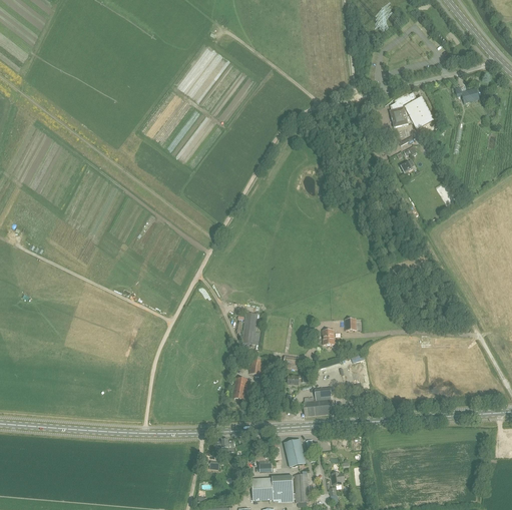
[(461,93),(463,101),(478,97),(476,86),(461,91),(459,86),(454,87),(456,95),(461,93)]
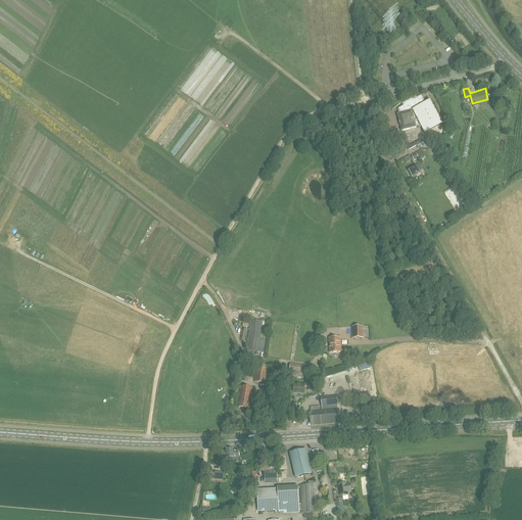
[(401,101),(402,103),(404,105),(399,107),(400,110),(397,111),(400,128),(415,125),(415,124),(420,123),(424,130),(441,122),(430,99),(425,101),(421,93),(417,95),(416,94),(401,101)]
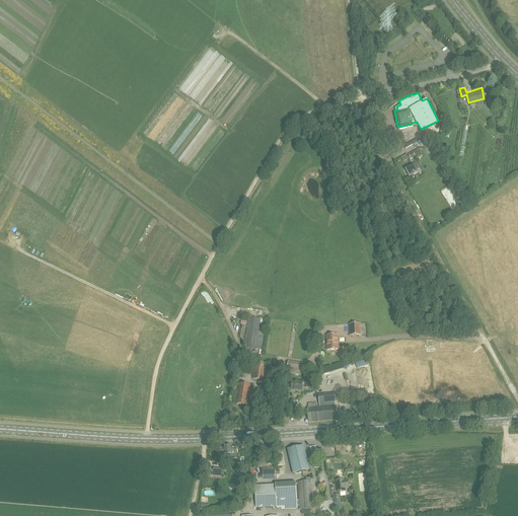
[(462,124),(459,142),(464,143),(467,125),(462,124)]
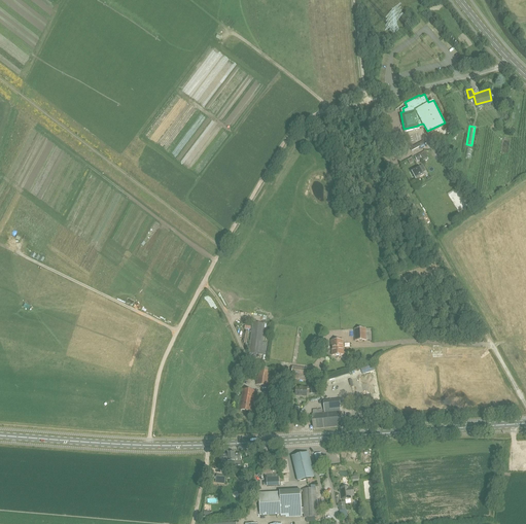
[(411,148),(424,140),(422,137),(420,139),(412,143),(410,139),(409,133),(405,133),(407,140),(411,148)]
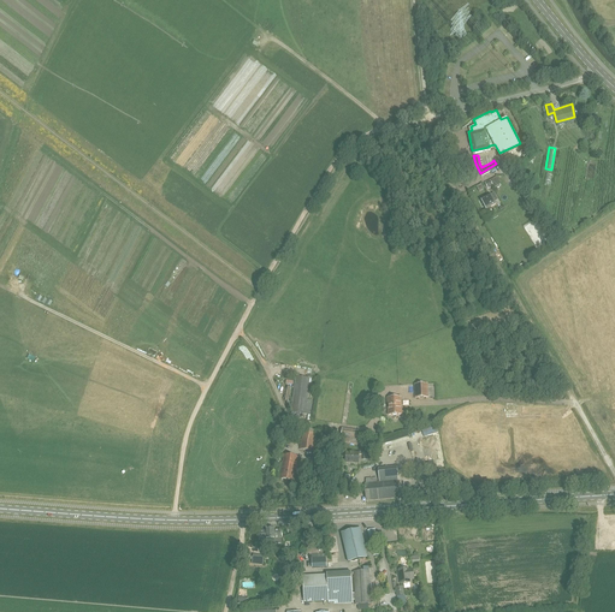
[(496,173),(484,179),(486,185),(492,183),(494,185),(500,183),(500,182),(500,180),(498,178),(496,173)]
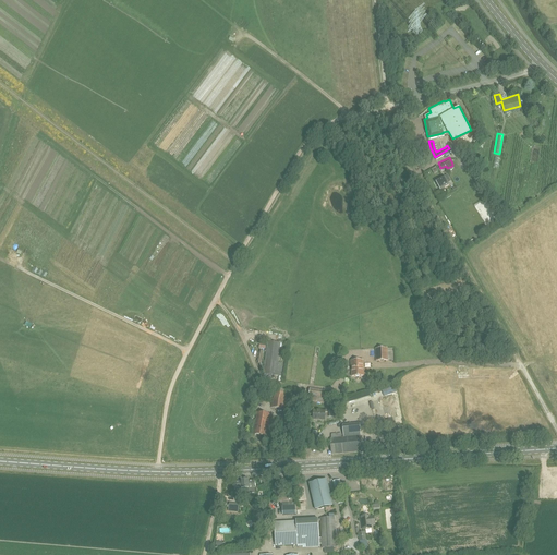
[(444,173),(435,178),(439,186),(440,186),(442,189),(445,186),(444,184),(448,182),(447,180),(450,179),(446,172),(444,173)]
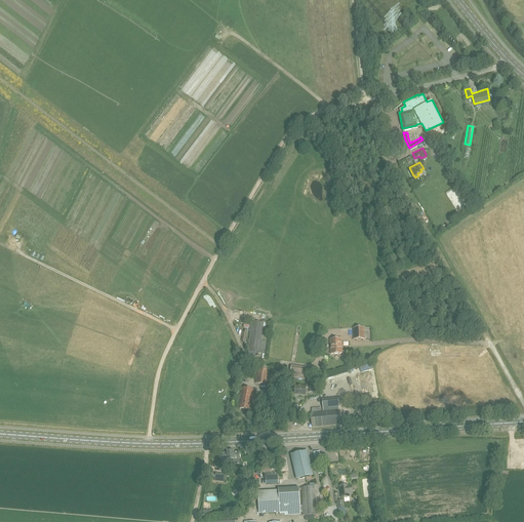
[(265,351),(268,326),(263,326),(263,320),(264,320),(250,318),(247,349),(265,351)]
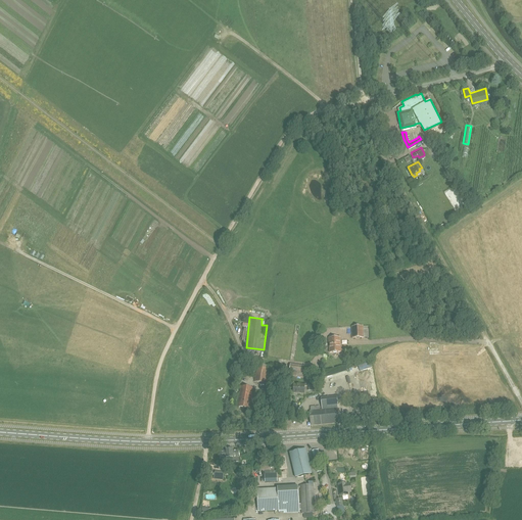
[(363,335),(363,334),(363,323),(350,324),(351,336),(363,335)]
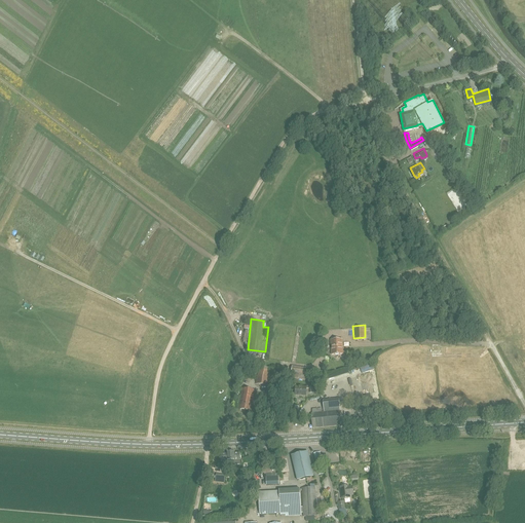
[(343,351),(342,336),(330,337),(330,352),(343,351)]
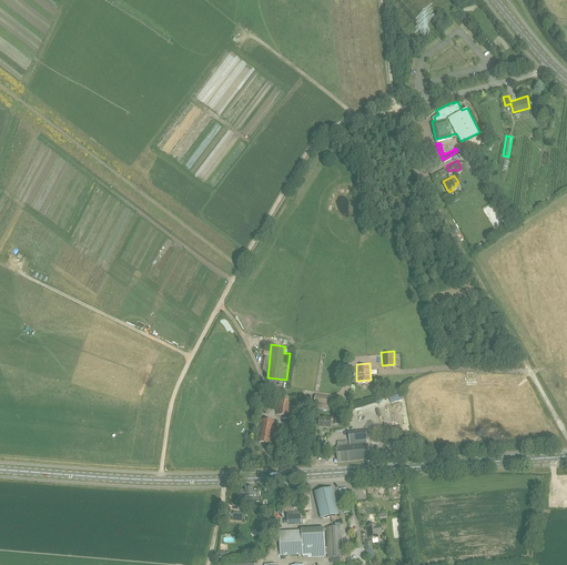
[(337,396),(315,393),(313,405),(331,409),(331,410),(334,411),(334,409),(335,409),(337,396)]
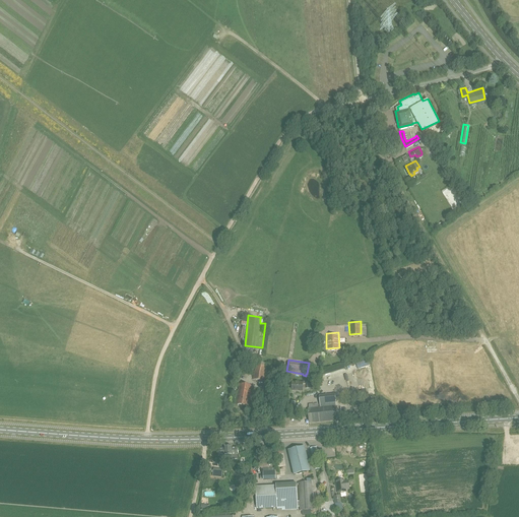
[(273,373),(274,366),(266,365),(266,362),(255,361),(253,377),(264,379),(263,383),(262,383),(262,387),(270,387),(270,384),(271,384),(273,373)]
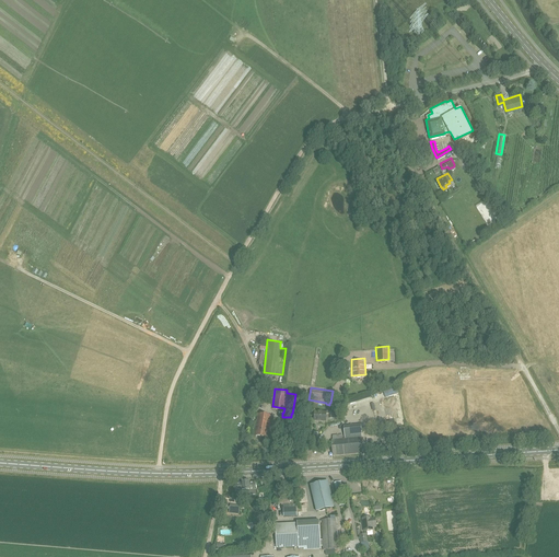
[(314,407),(311,407),(311,413),(314,413),(314,417),(324,418),(325,409),(314,409),(314,407)]
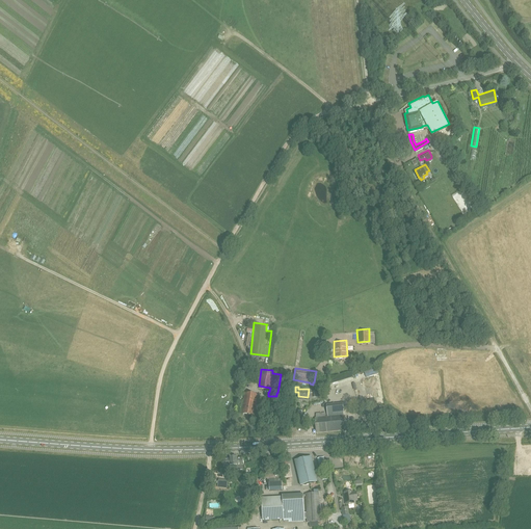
[(250,405),(255,406),(257,392),(244,390),(242,402),(245,403),(245,406),(249,407),(250,405)]
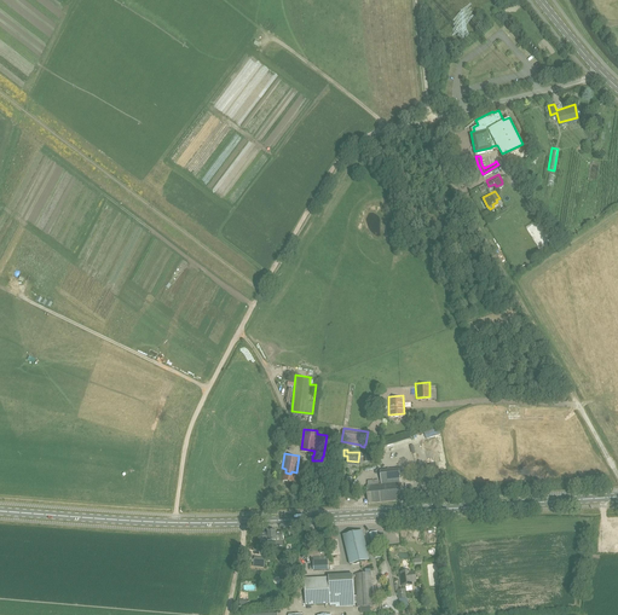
[(379,479),(367,480),(365,480),(365,482),(368,500),(399,497),(397,480),(397,479),(399,479),(398,465),(379,468),(380,480),(381,480),(381,481),(379,481),(379,479)]
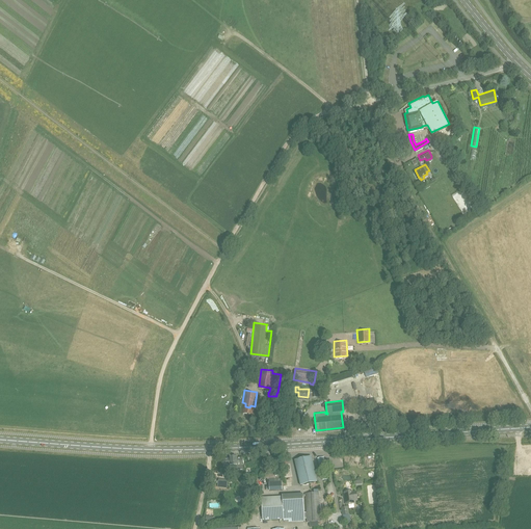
[(254,413),(255,406),(250,405),(249,407),(245,406),(245,403),(242,402),(241,412),(254,413)]
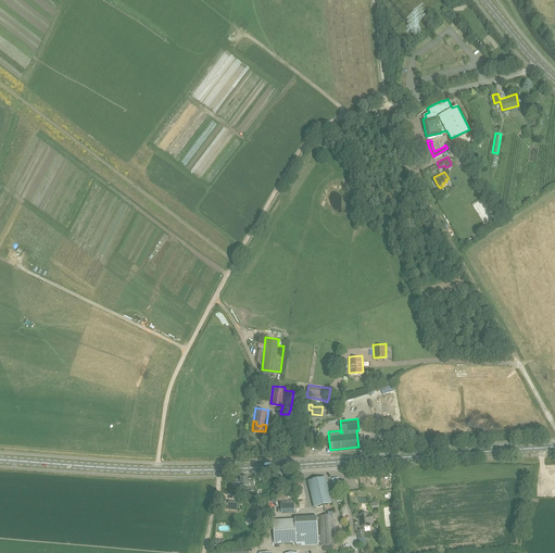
[(247,475),(243,476),(243,485),(246,485),(246,486),(252,486),(252,484),(254,484),(253,476),(247,476),(247,475)]
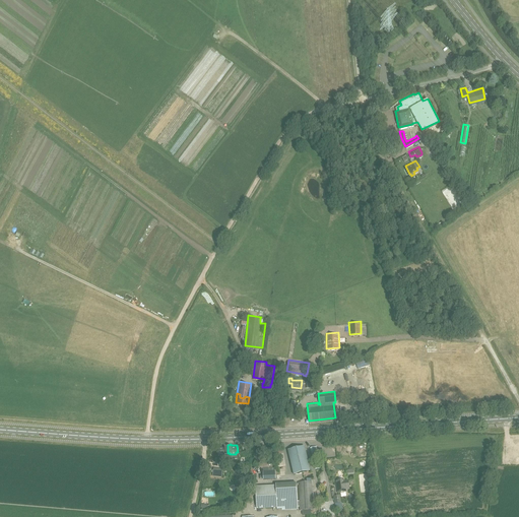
[(287,448),(293,472),(309,468),(304,444),(300,445),(300,446),(292,447),(287,448)]
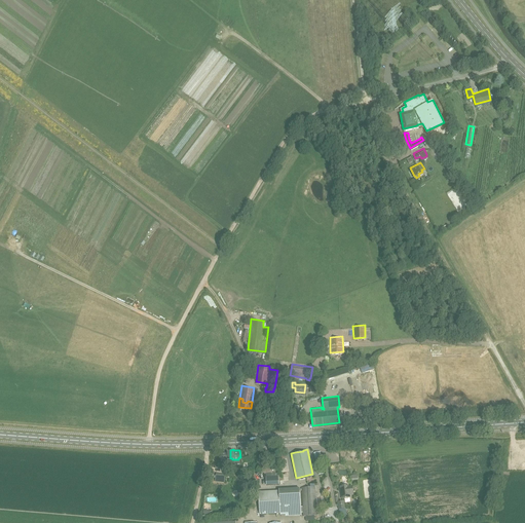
[(230,458),(230,450),(226,450),(227,451),(220,451),(220,458),(227,457),(227,458),(230,458)]
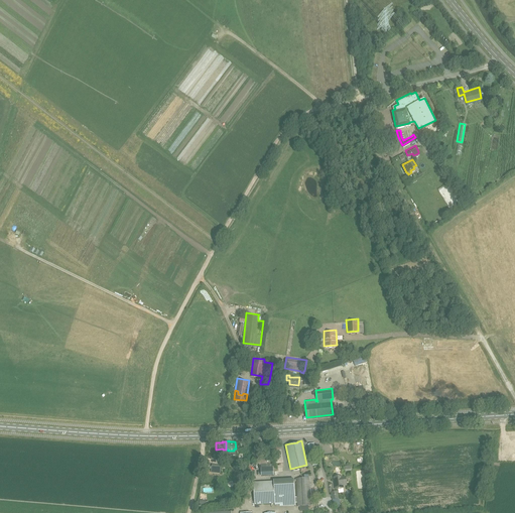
[(303,476),(295,476),(296,495),(296,500),(296,504),(299,504),(299,509),(307,508),(307,503),(310,503),(308,476),(307,476),(307,473),(303,473),(303,476)]
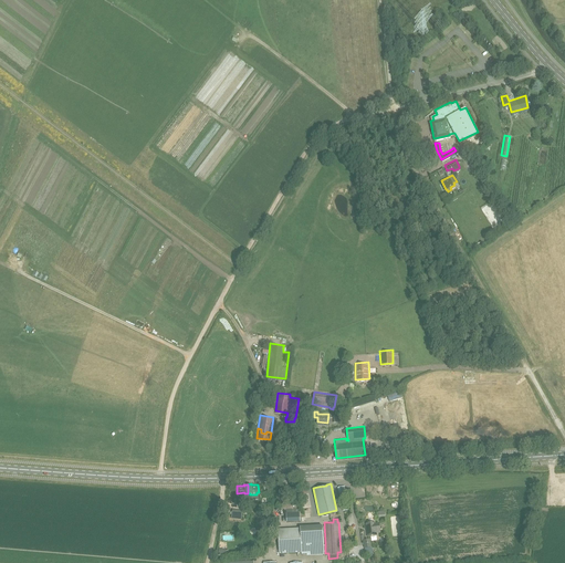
[(377,521),(374,521),(374,520),(365,521),(367,533),(376,532),(375,530),(378,529),(377,521)]
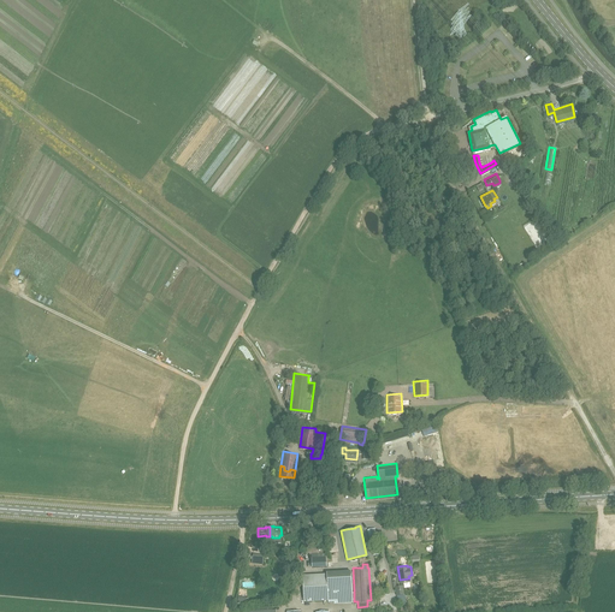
[(352,598),(352,596),(352,590),(350,569),(326,570),(326,571),(302,572),(302,578),(303,595),(303,599),(327,598),(327,600),(333,599),(333,601),(352,600),(352,598)]
